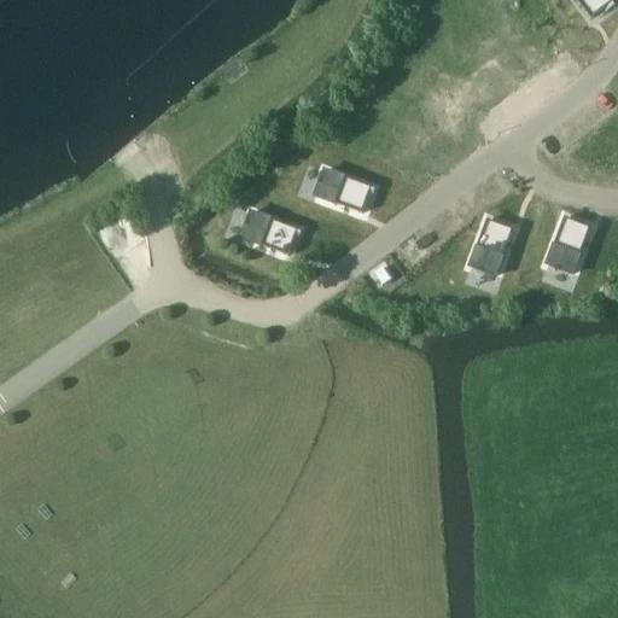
[(611,0),(579,0),(590,15),(611,0)]
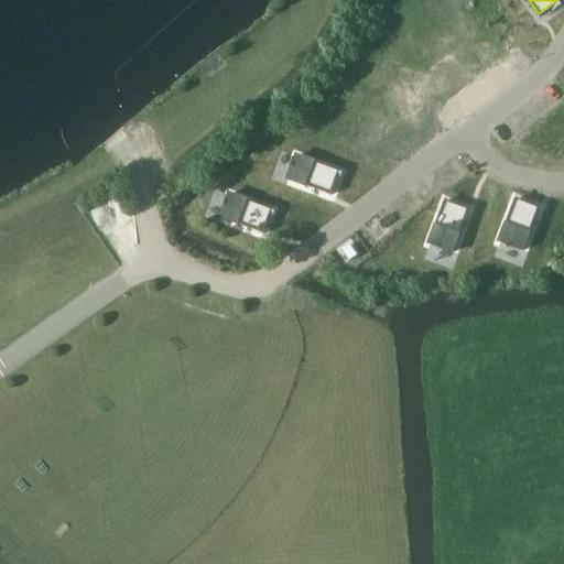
[(331,194),(339,169),(295,152),(285,179),(331,194)]
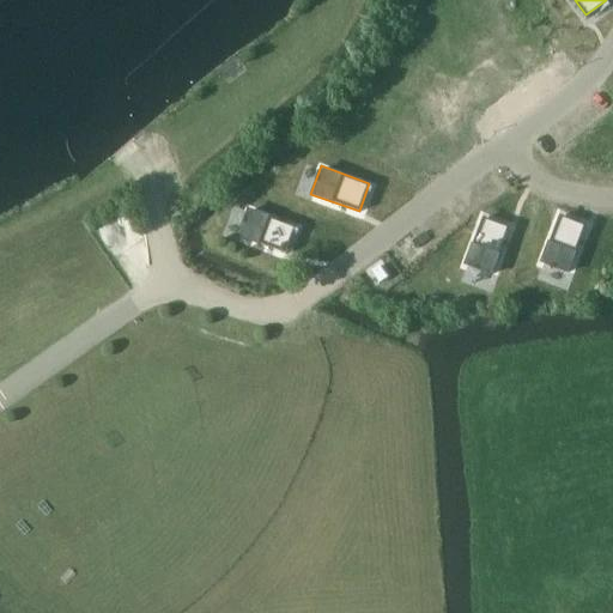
[(298,226),(247,206),(236,234),(287,254),(298,226)]
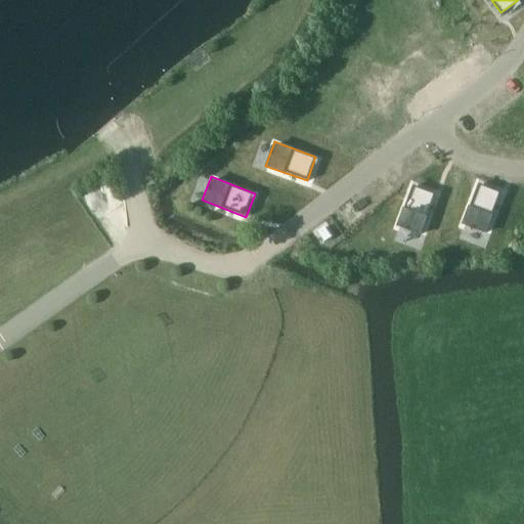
[(485,230),(498,191),(477,184),(464,223),(485,230)]
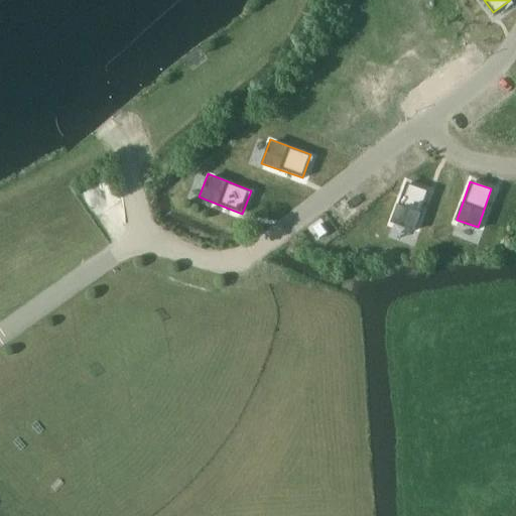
[(413,228),(427,190),(407,183),(393,221),(413,228)]
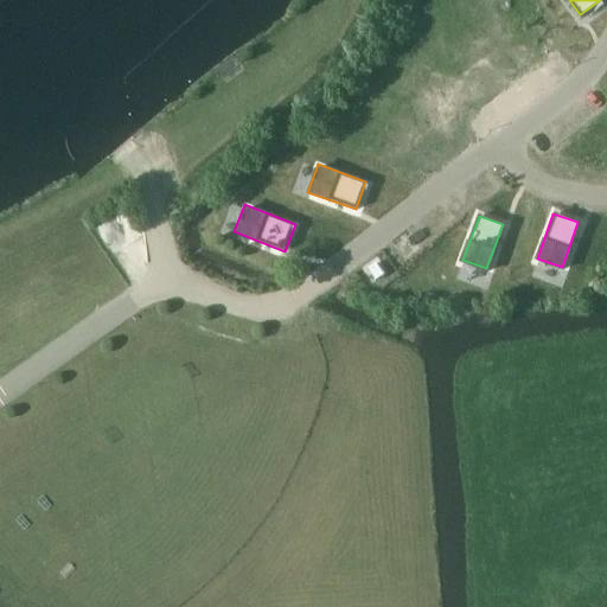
[(0,449),(16,439),(5,422),(0,425),(0,449)]
